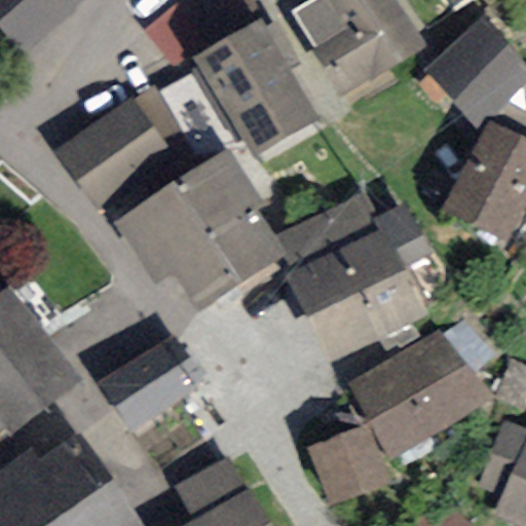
[(396,0),(304,0),(290,8),(341,96),(424,47),(396,0)]
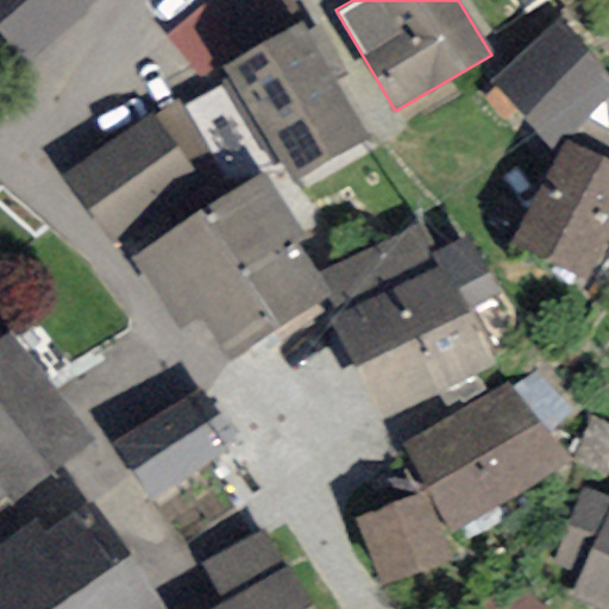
[(302,22),(225,66),(232,80),(275,152),(292,182),(368,139),(334,81),(347,74),(320,26),(309,33),(302,22)]
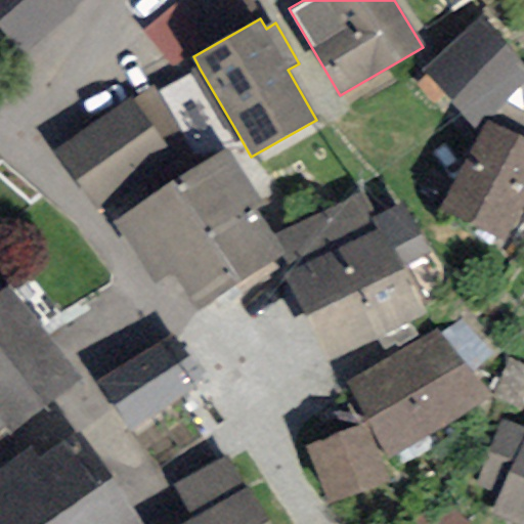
[(523,69),(475,20),(423,74),(476,126),(523,78),(523,69)]
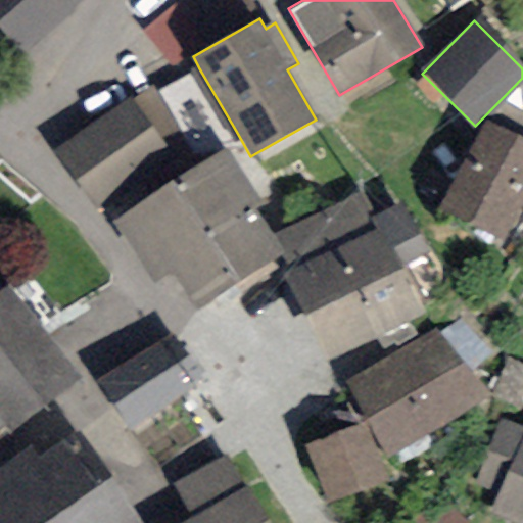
[(199,68),(158,92),(198,153),(236,131),(199,68)]
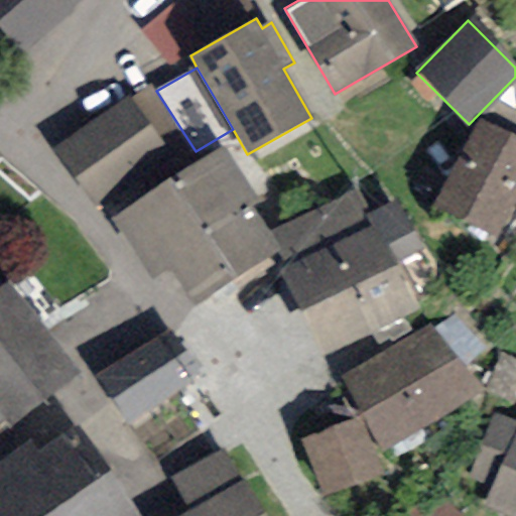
[(150,84),(131,96),(170,157),(174,163),(196,151),(156,91),(150,84)]
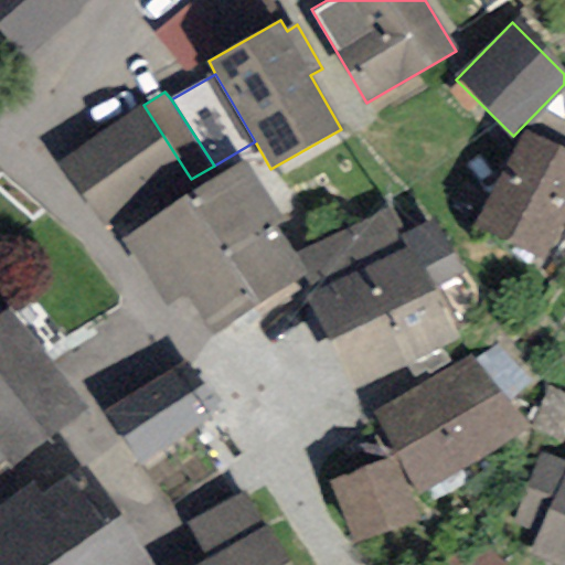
[(144,105),(61,161),(107,227),(187,172),(144,105)]
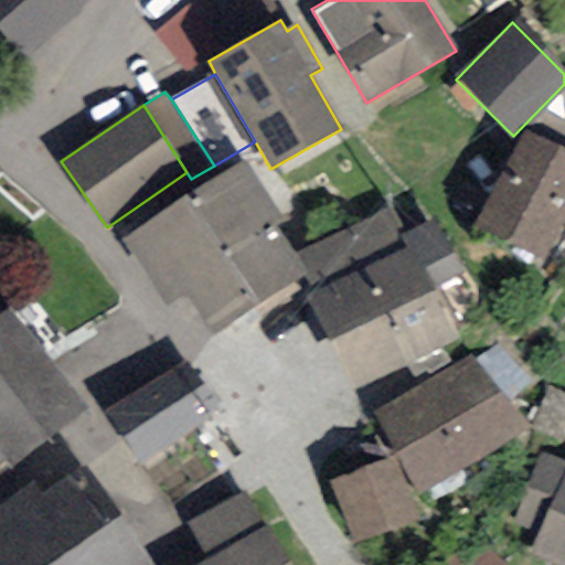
[(564,149),(528,129),(475,226),(545,265),(564,228),(564,149)]
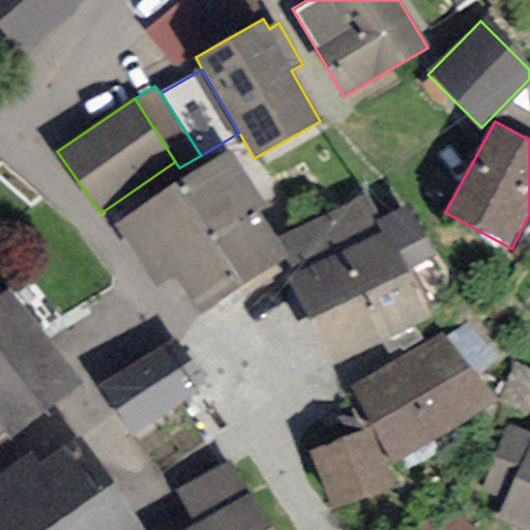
[(266,205),(230,150),(117,226),(156,286),(172,274),(201,317),(287,259),(273,239),(256,212),(266,205)]
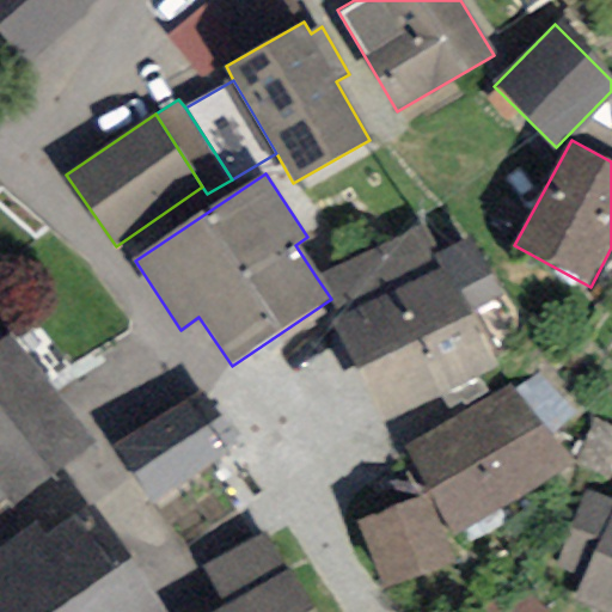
[(423,227),(322,275),(316,276),(331,299),(341,318),(440,270),(434,256),(439,254),(423,227)]
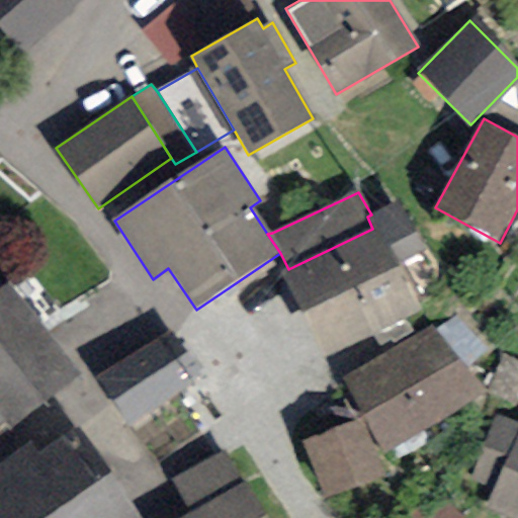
[(399,201),(371,214),(367,217),(372,229),(288,269),(280,273),(324,361),(425,313),(400,261),(423,250),(399,201)]
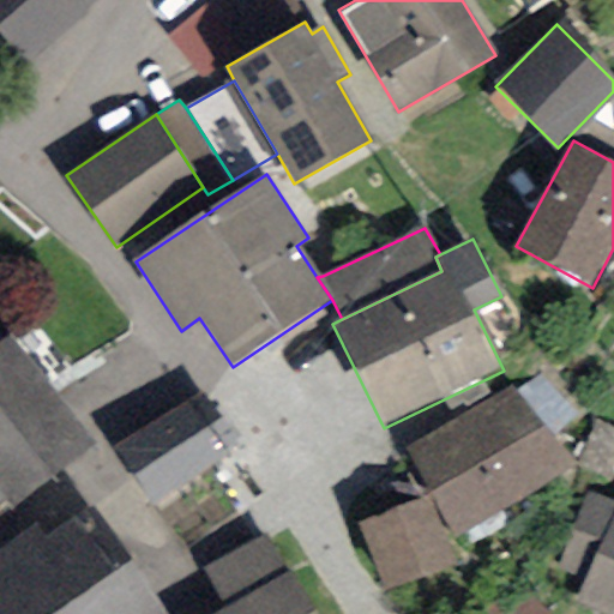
[(14,335),(0,344),(0,509),(92,445),(14,335)]
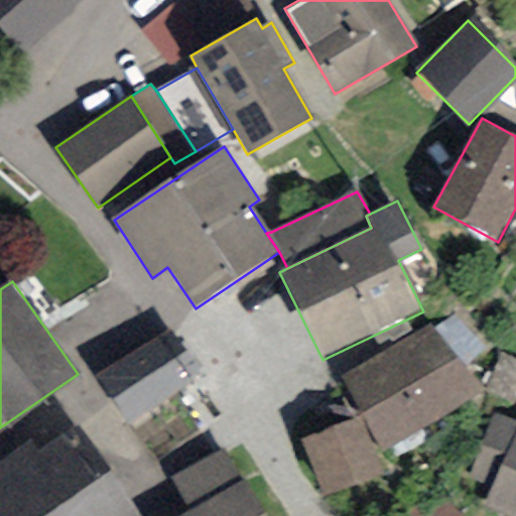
[(431,327),(344,376),(384,448),(480,393),(431,327)]
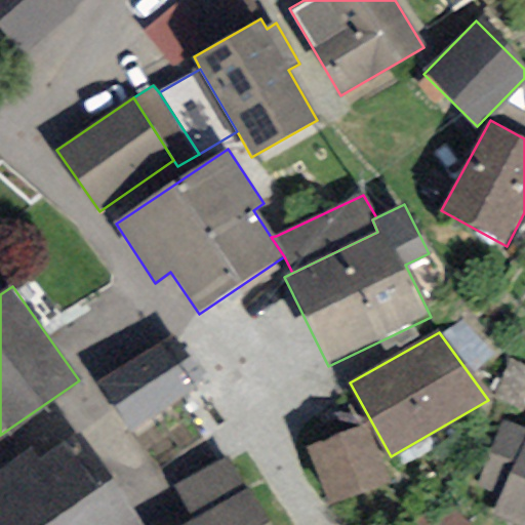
[(198,388),(167,338),(97,384),(129,433),(198,388)]
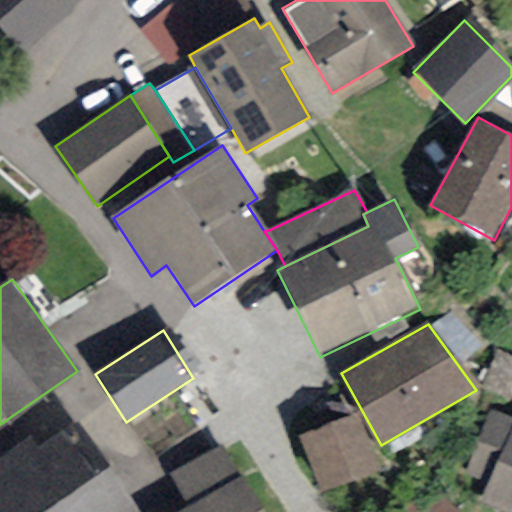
[(511,511),(511,421),(491,412),(464,474),(487,484),(479,502),(502,511),(511,511)]
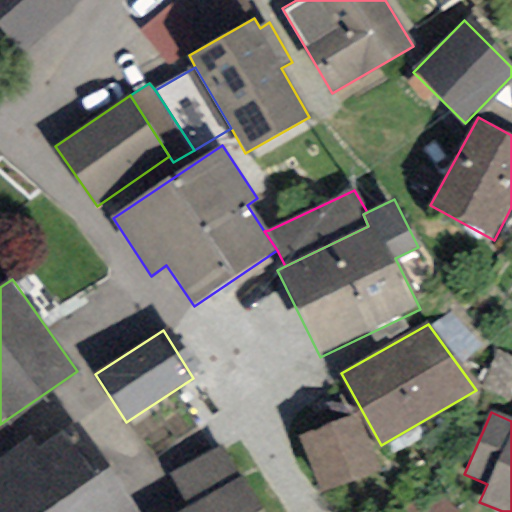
[(358,414),(298,439),(321,493),(382,472),(358,414)]
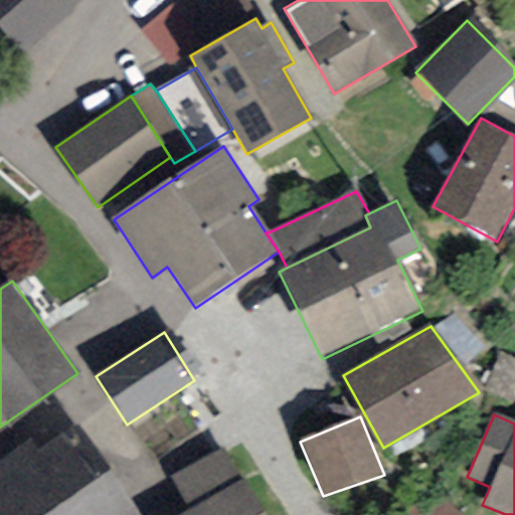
[(0,514),(137,514),(77,425),(36,453),(29,442),(0,460),(0,514)]
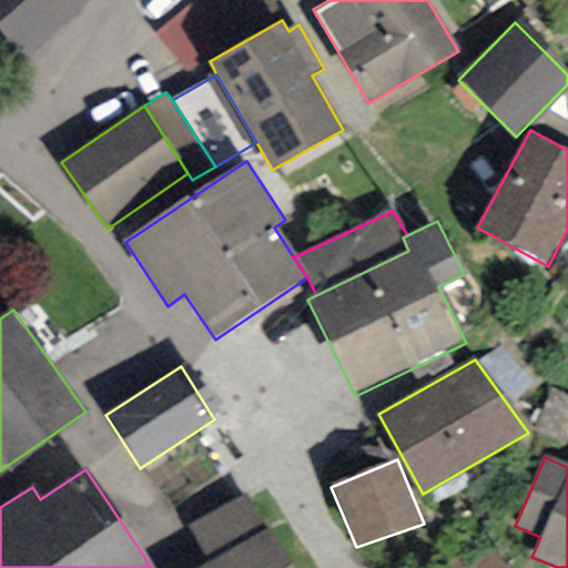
[(188,525),(208,561),(264,530),(244,495),(188,525)]
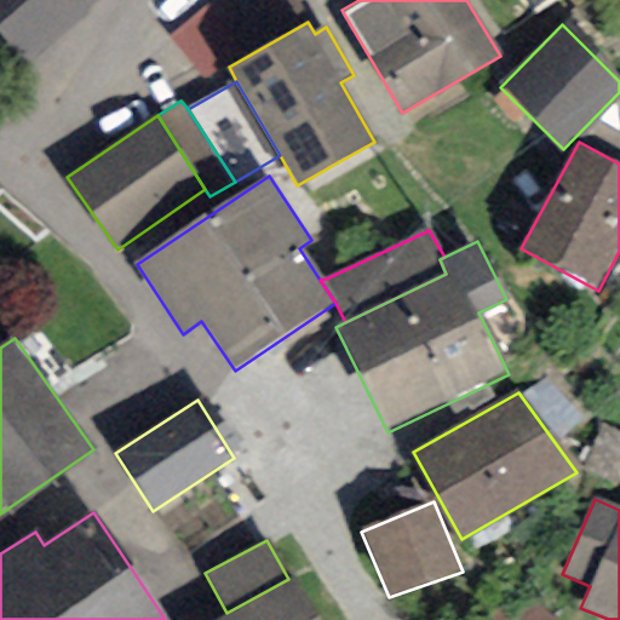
[(227,613),(213,619),(319,619),(293,575),(288,579),(227,613)]
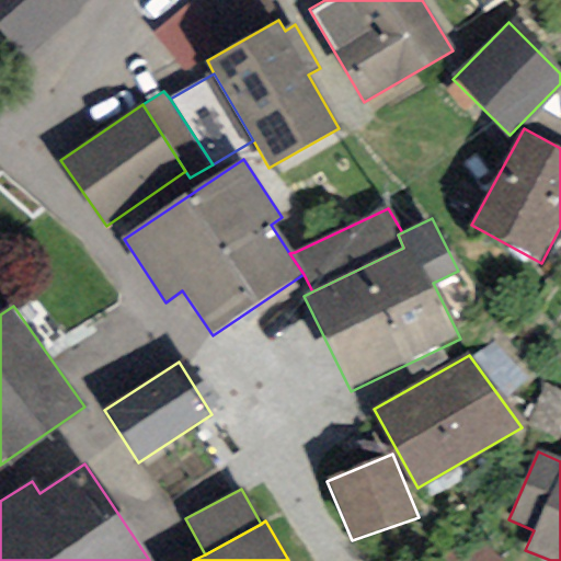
[(500,560),(444,524),(419,560),(500,560)]
